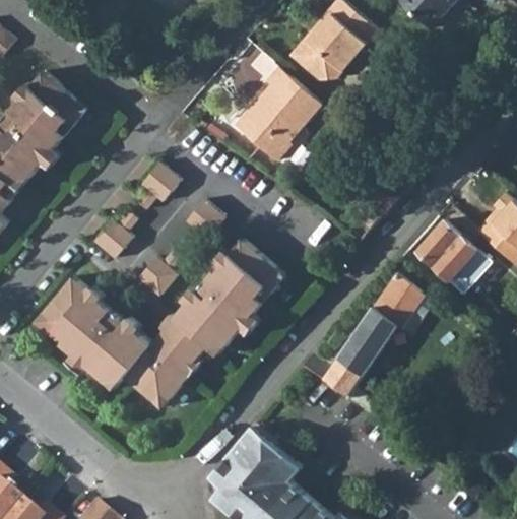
[(391,42),(343,0),(335,0),(327,11),(331,14),(311,38),(307,34),(288,55),(317,79),(336,76),(365,42),(362,40),(365,36),(369,39),(384,52),(391,42)]
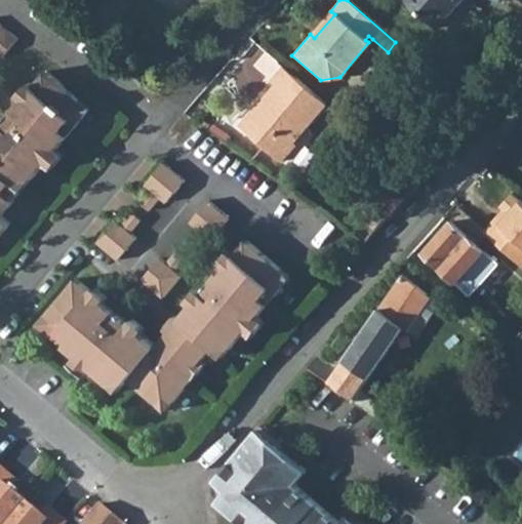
[(405,0),(401,5),(434,35),(463,0),(405,0)]
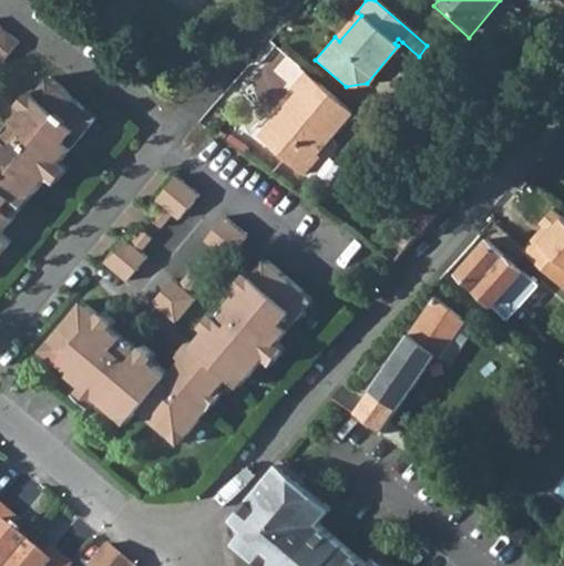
[(357,12),(335,37),(339,41),(361,16),(357,12)]
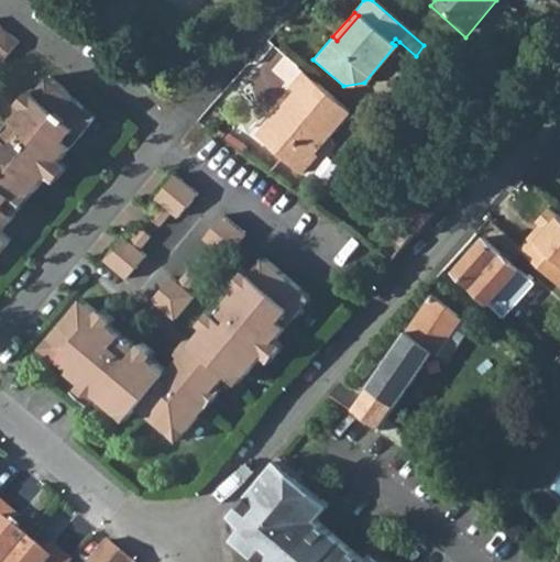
[(0,50),(9,39),(0,31),(0,50)]
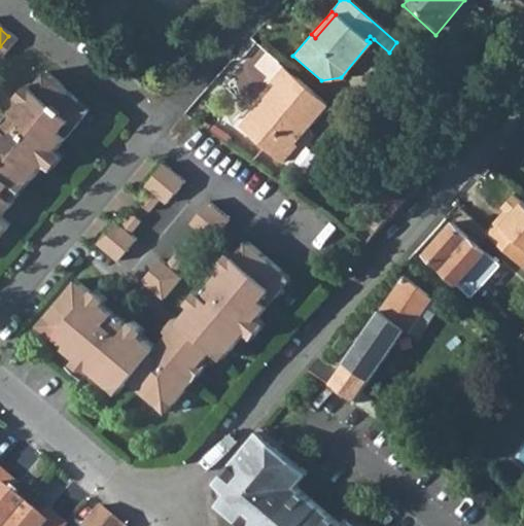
[(323,103),(283,68),(273,78),(275,80),(279,83),(254,112),(250,108),(236,126),(252,139),(255,136),(264,143),(262,146),(278,160),(292,144),(289,142),(323,103)]
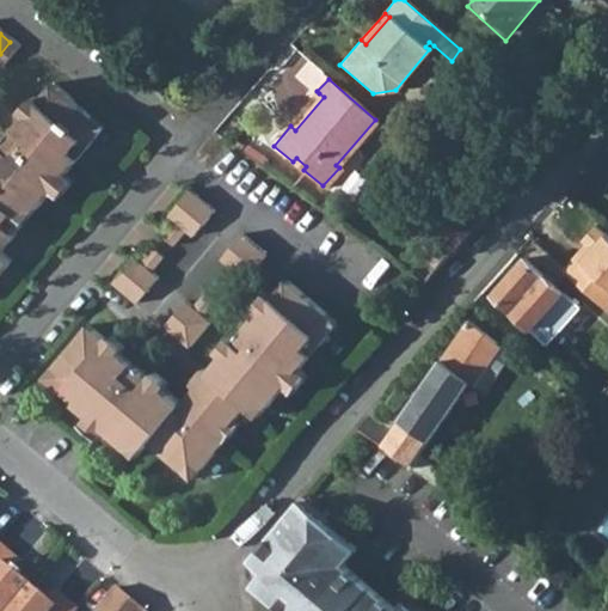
[(0,264),(5,258),(0,255),(0,243),(11,230),(0,221),(10,209),(19,219),(42,190),(56,172),(93,127),(41,85),(28,102),(23,98),(11,111),(16,116),(0,134),(0,264)]
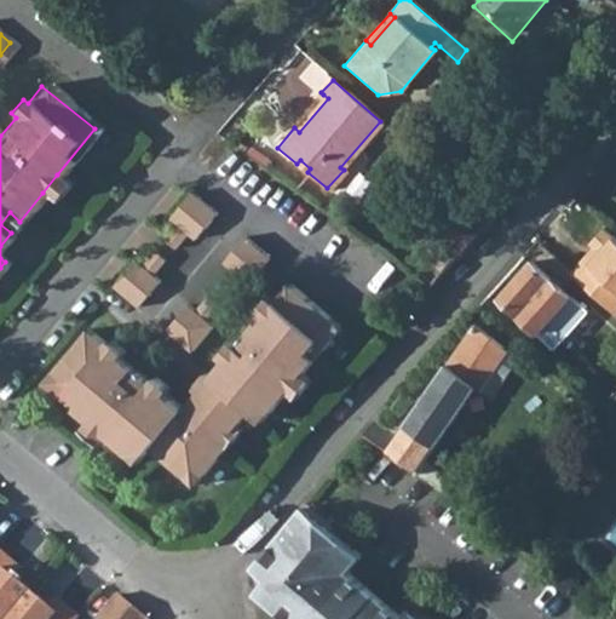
[(323,95),(294,127),(299,132),(328,98),(323,95)]
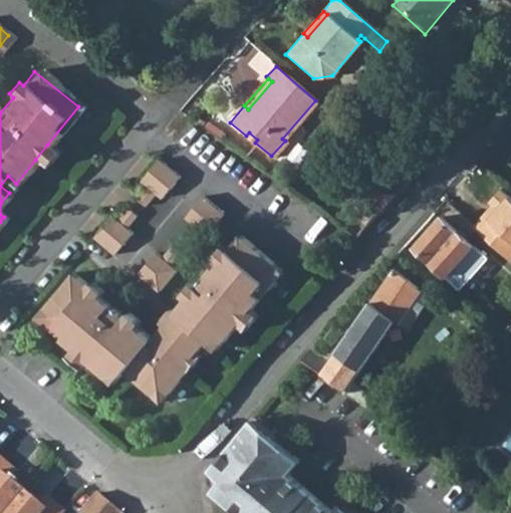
[(47,145),(35,160),(42,167),(55,151),(47,145)]
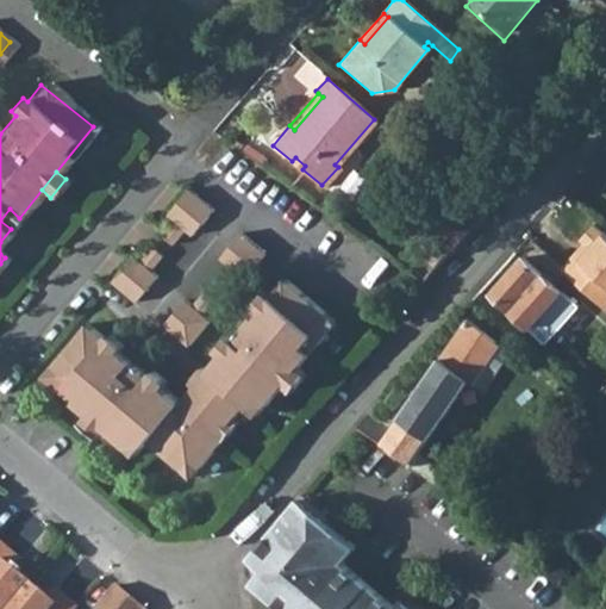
[(185,187),(162,213),(169,219),(157,234),(172,246),(185,230),(189,235),(212,210),(185,187)]
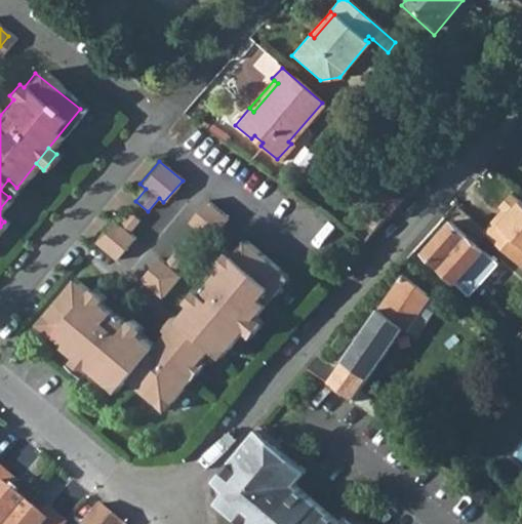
[(16,188),(8,179),(0,190),(9,197),(16,188)]
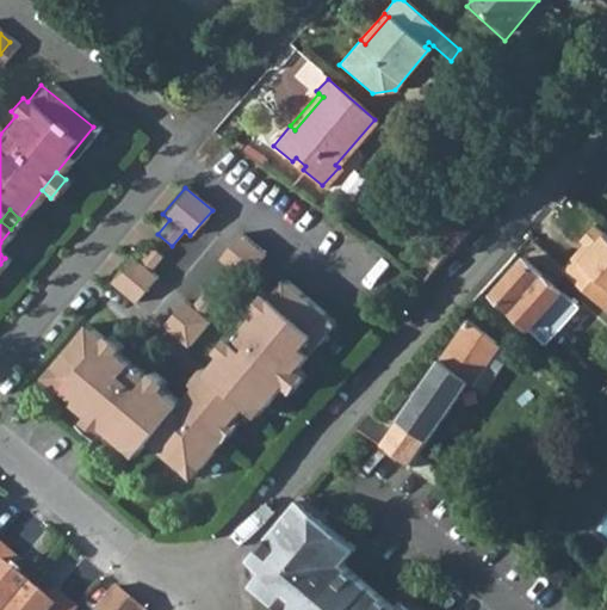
[(243,279),(266,252),(240,232),(217,259),(224,265),(211,279),(223,289),(236,273),(243,279)]
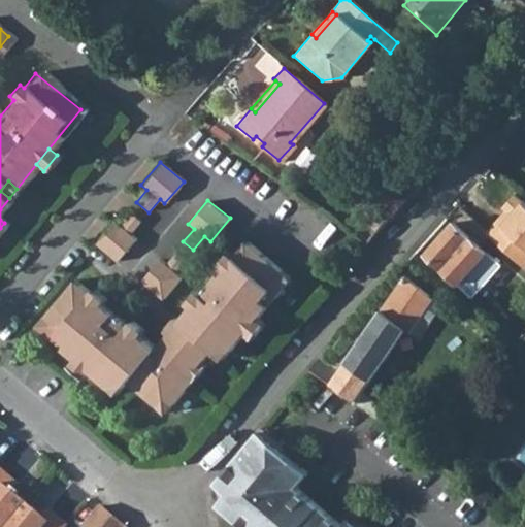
[(112,219),(92,242),(115,262),(136,238),(130,233),(141,222),(131,212),(120,225),(112,219)]
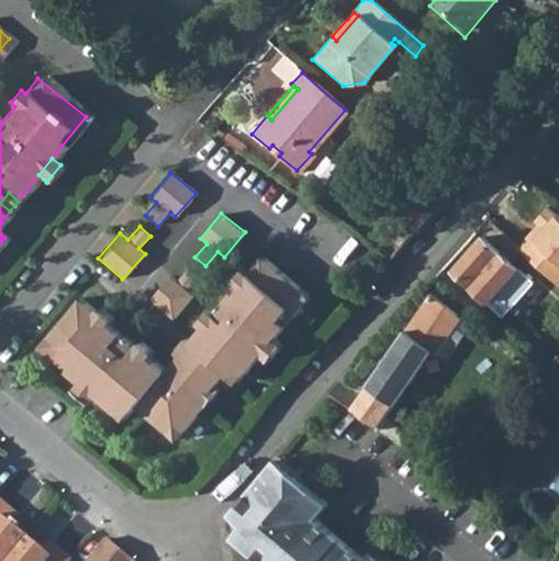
[(484,302),(511,272),(514,269),(480,238),(449,271),(461,281),(457,287),(466,293),(469,289),(484,302)]
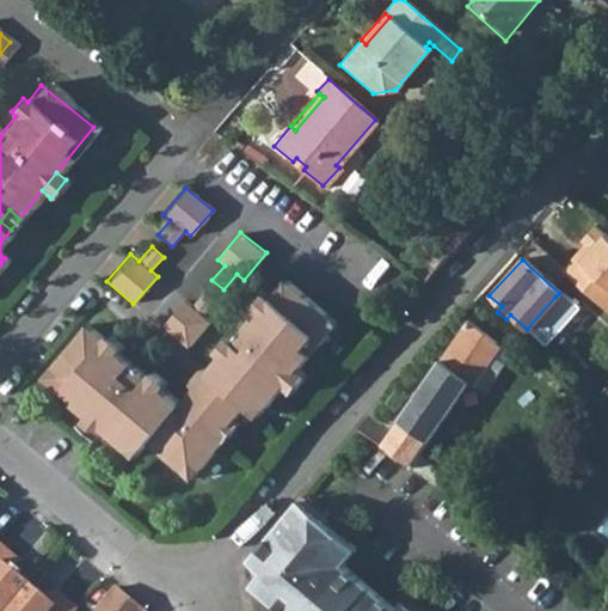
[(239,422),(234,419),(245,407),(257,417),(283,385),(290,392),(305,374),(299,368),(337,323),(283,277),(268,297),(263,293),(251,309),(256,312),(232,341),(227,337),(214,352),(219,356),(206,372),(201,367),(188,383),(192,386),(179,401),(164,386),(167,383),(152,370),(146,377),(131,366),(134,362),(120,352),(123,347),(108,334),(104,338),(86,324),(42,377),(87,414),(81,421),(99,435),(105,429),(135,456),(147,443),(191,480),(239,422)]
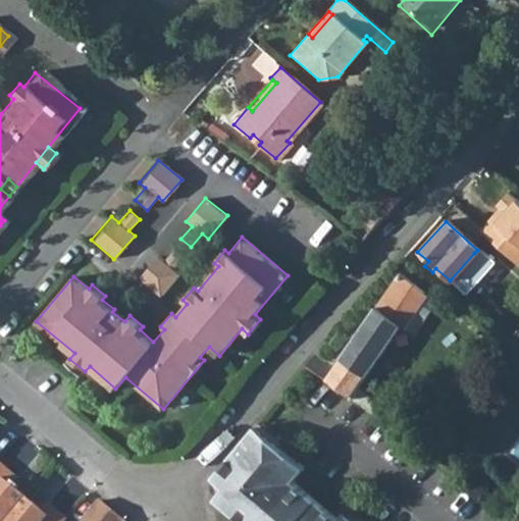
[(172,267),(183,256),(172,248),(163,259),(157,255),(138,277),(159,296),(179,273),(172,267)]
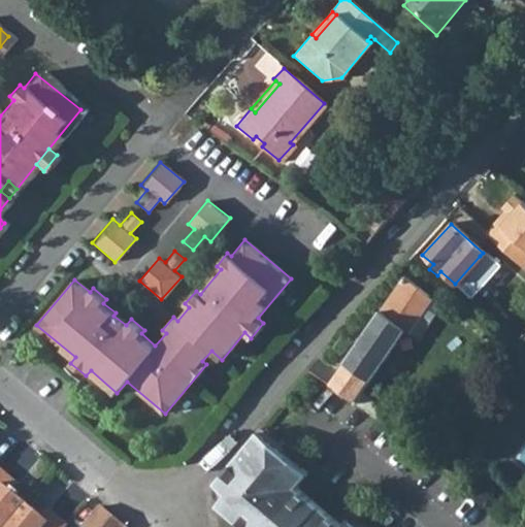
[(490,265),(480,256),(455,284),(460,289),(464,285),(468,289),(490,265)]
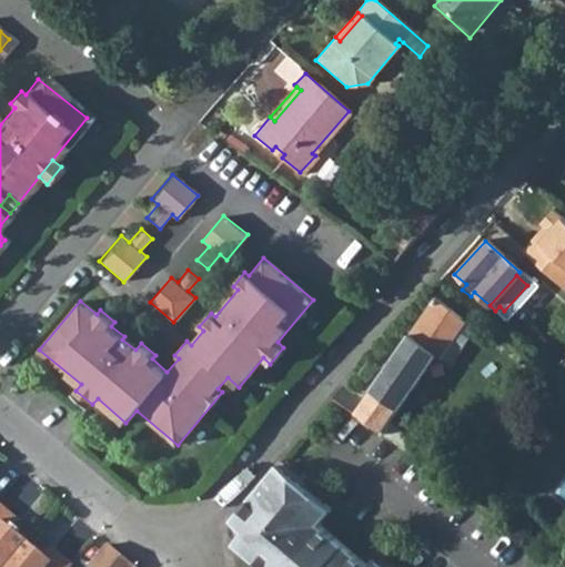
[(435,295),(361,403),(359,397),(344,384),(341,387),(336,394),(333,398),(421,464),(429,453),(389,423),(435,355),(447,364),(470,332),(466,321),(435,295)]
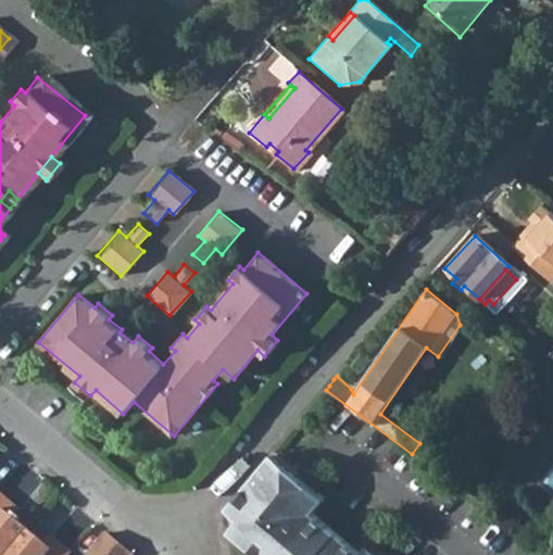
[(296,482),(300,476),(274,453),(268,459),(296,482)]
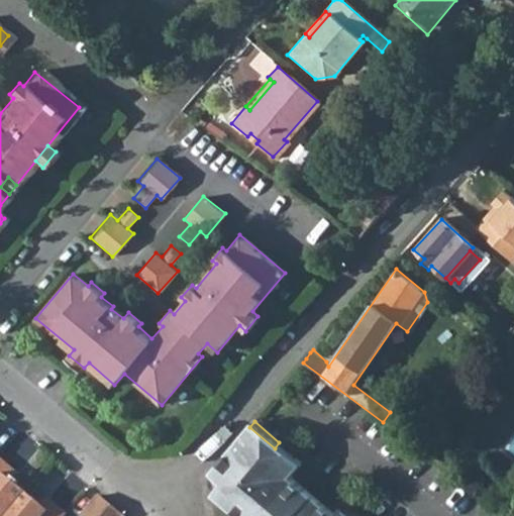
[(340,515),(338,514),(337,515),(325,515),(286,483),(298,469),(275,448),(249,427),(208,476),(209,480),(220,489),(211,499),(211,502),(227,515),(340,515)]
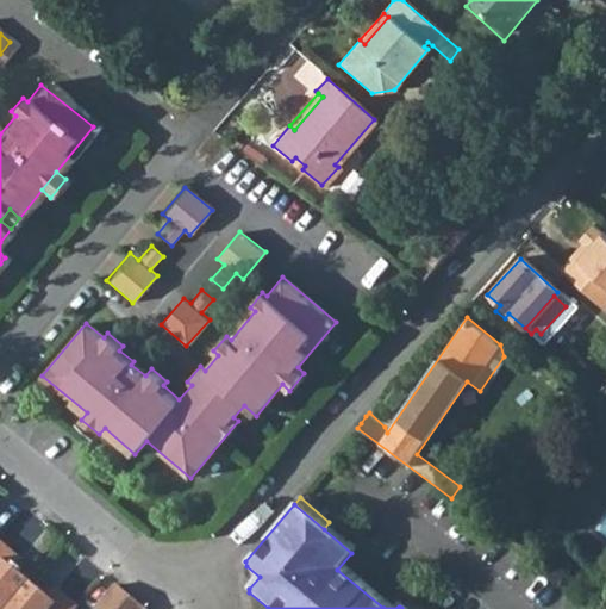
[(5,608),(27,584),(10,569),(1,561),(8,554),(0,547),(0,608),(5,608)]
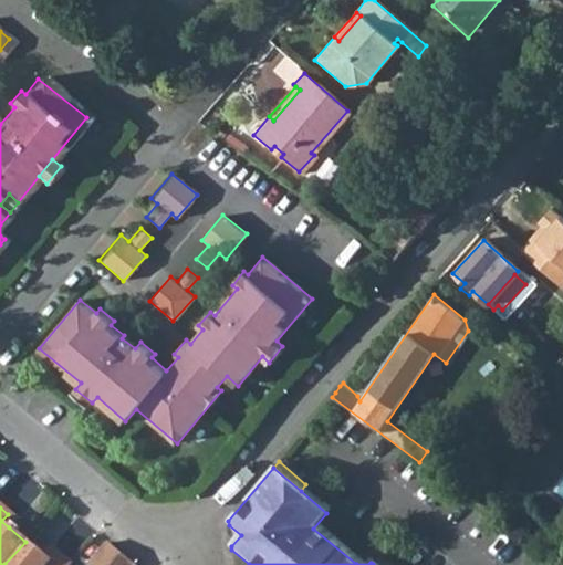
[(16,520),(8,514),(1,521),(9,527),(16,520)]
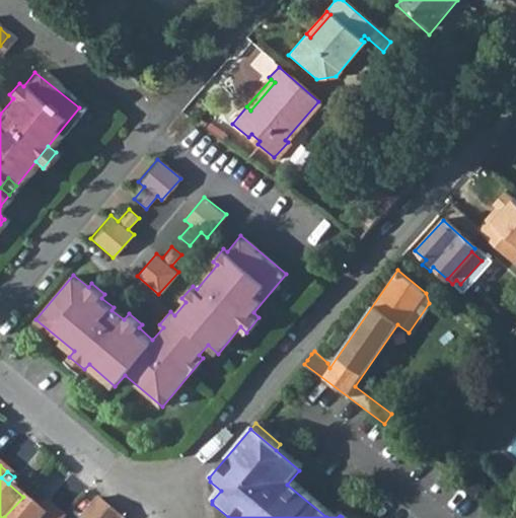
[(23,497),(4,517),(62,517),(51,508),(45,515),(38,508),(23,497)]
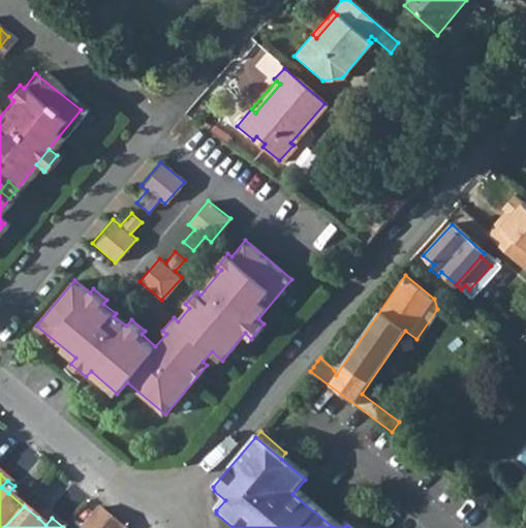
[(106,527),(113,521),(99,509),(84,527),(106,527)]
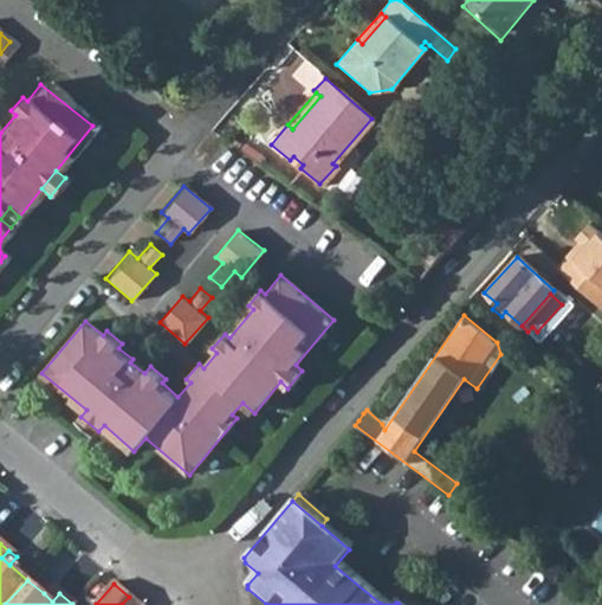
[(59,593),(51,586),(44,593),(52,602),(59,593)]
